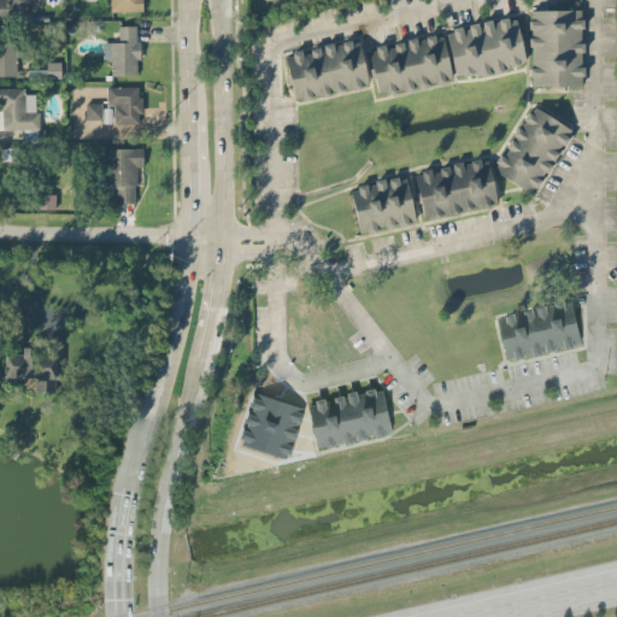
[(0,0),(0,16),(30,16),(29,0),(0,0)]
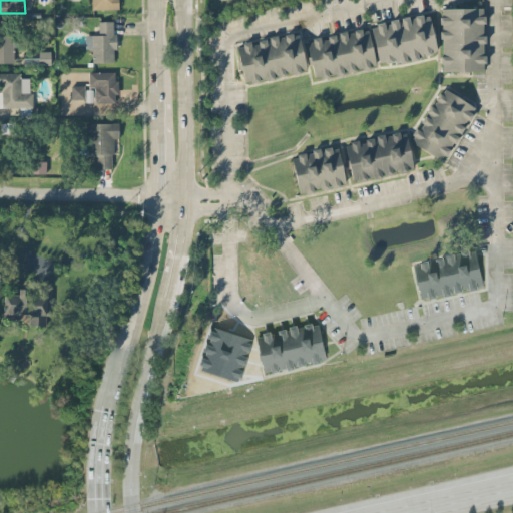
[(91,0),(91,9),(117,9),(117,0),(91,0)]
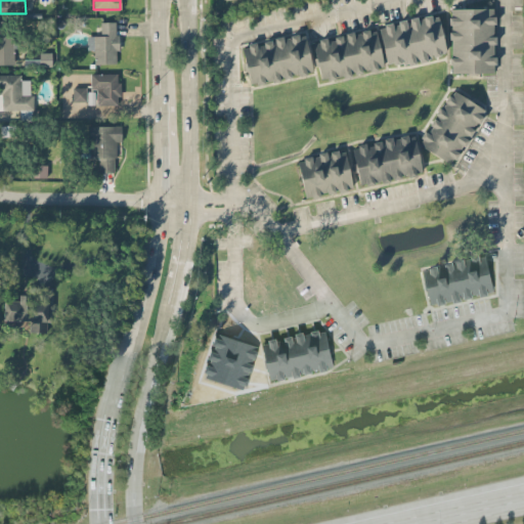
[(494,73),(494,8),(450,7),(450,73),(494,73)]
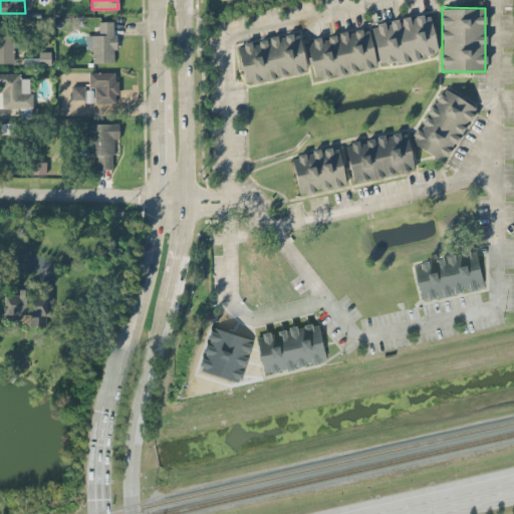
[(377,63),(437,54),(431,14),(371,23),(377,63)]
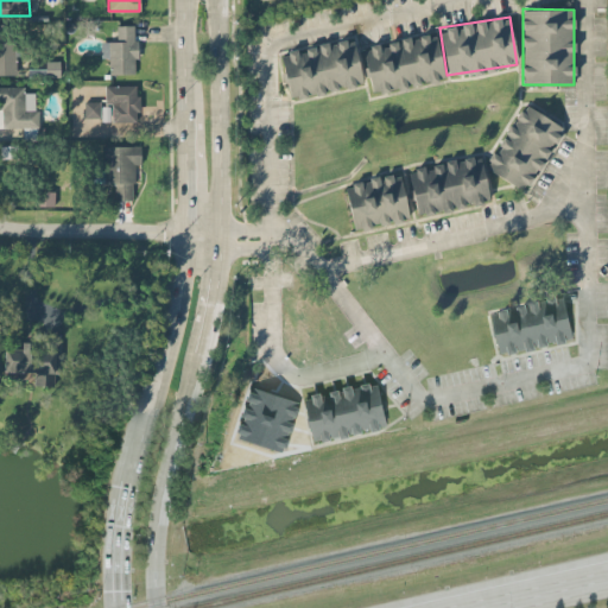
[(14,35),(7,35),(7,24),(0,23),(0,74),(16,74),(14,35)]
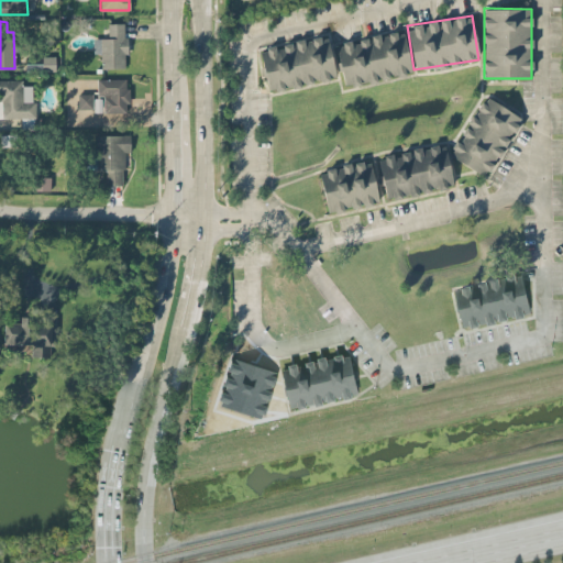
[(92,37),(94,53),(101,53),(101,68),(127,67),(125,22),(108,23),(108,37),(92,37)]
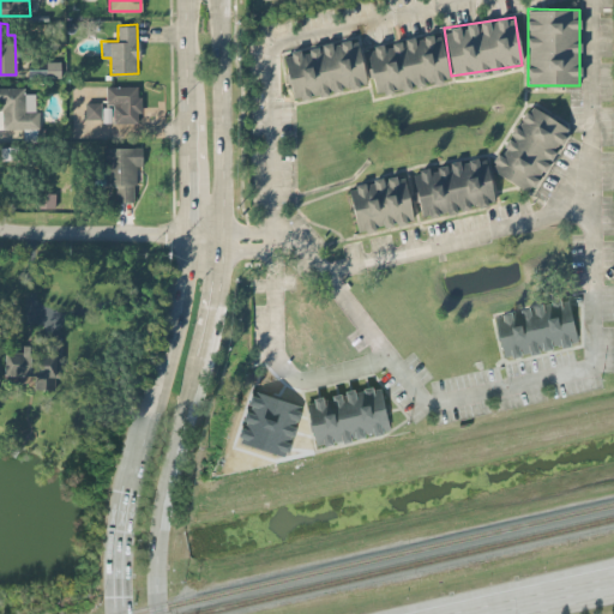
[(449,77),(439,31),(366,48),(375,94),(449,77)]
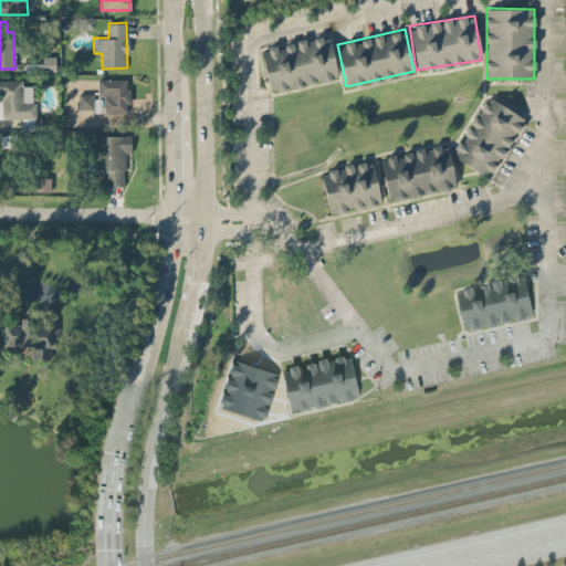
[(269,91),(337,77),(329,35),(261,49),(269,91)]
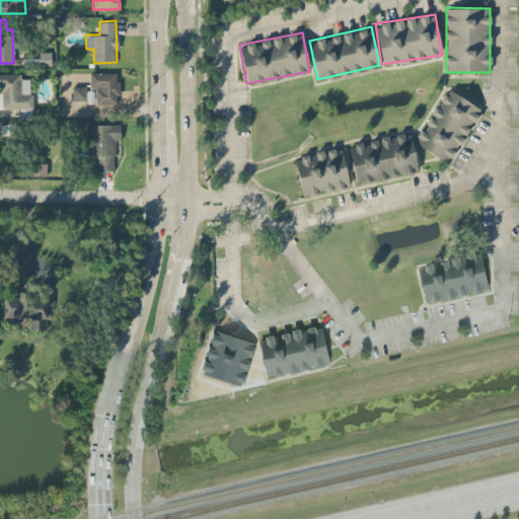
[(39,65),(52,65),(51,52),(39,52),(39,65)]
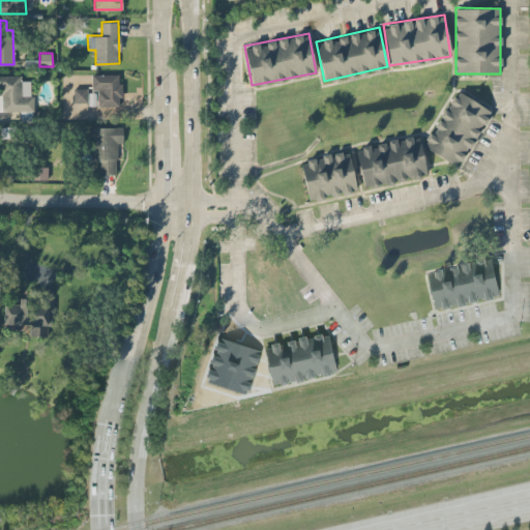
[(31,80),(21,80),(21,75),(0,74),(0,111),(21,111),(21,119),(31,119),(31,80)]
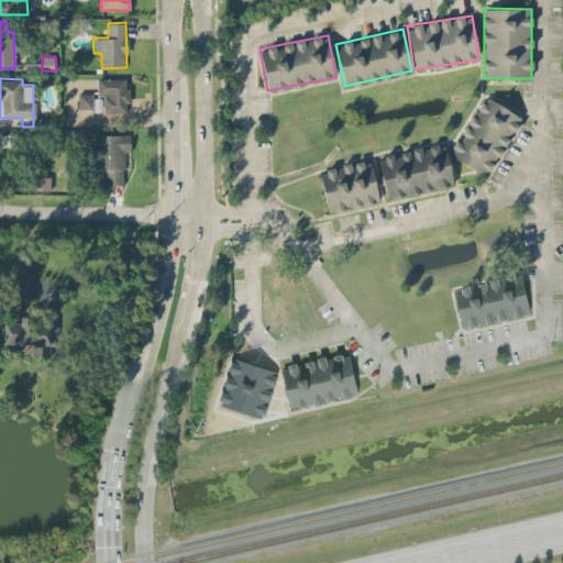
[(97,78),(97,96),(103,96),(103,112),(128,112),(128,78),(97,78)]
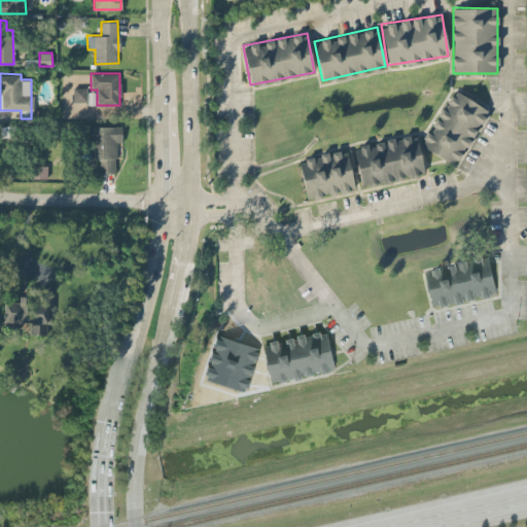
[(72,101),(86,102),(86,88),(73,88),(72,101)]
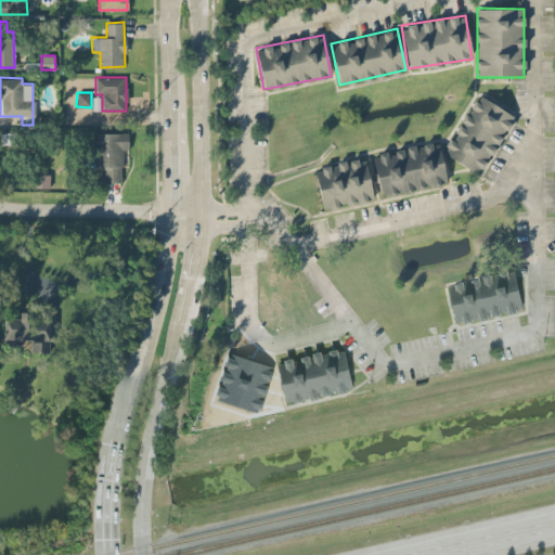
[(443,154),(481,173),(513,114),(476,94),(443,154)]
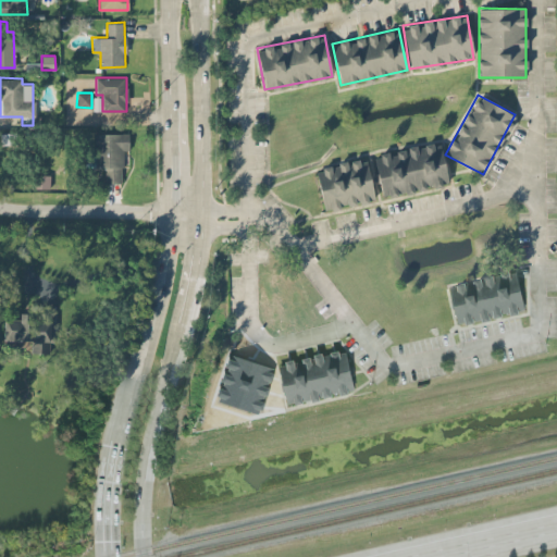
[(95,134),(95,168),(103,166),(104,183),(122,183),(122,150),(128,150),(128,133),(95,134)]
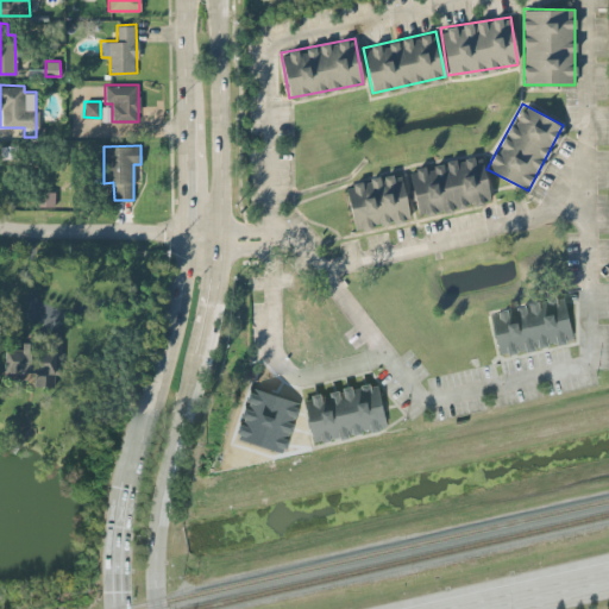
[(418,215),(491,201),(482,155),(408,170),(418,215)]
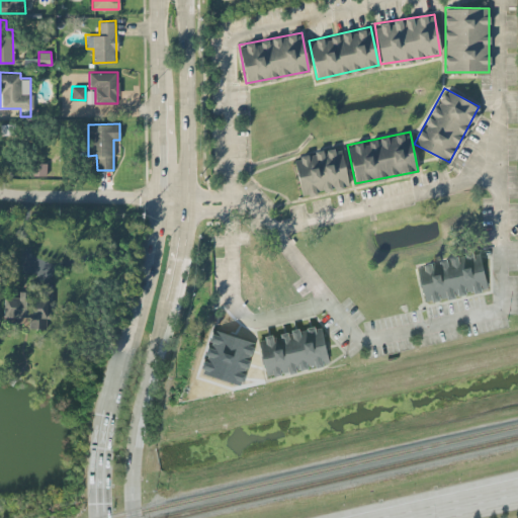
[(300,194),(348,186),(342,148),(293,156),(300,194)]
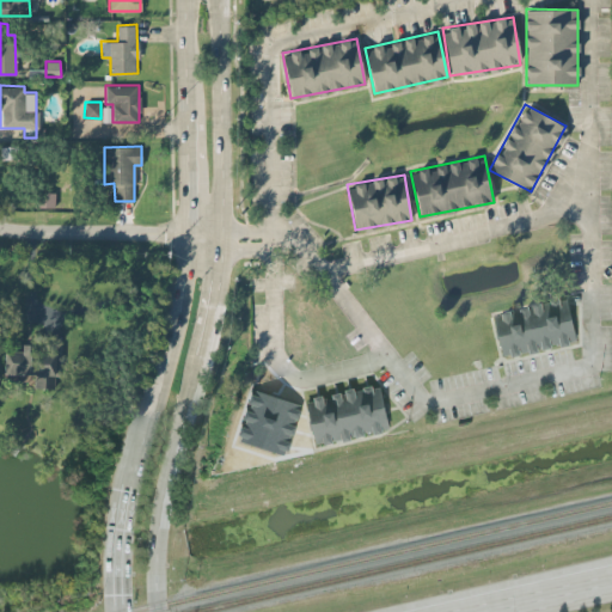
[(54,207),(54,193),(35,191),(35,207),(54,207)]
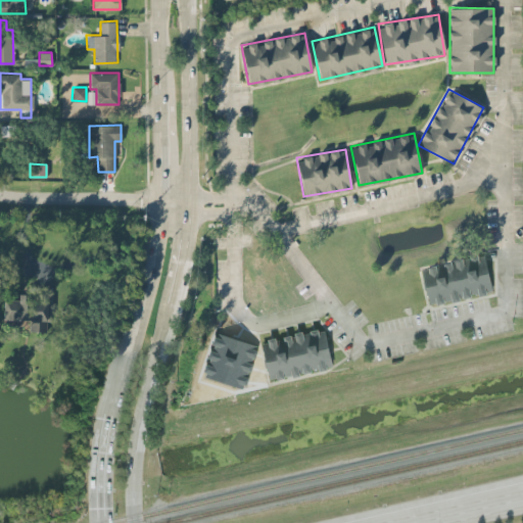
[(431,306),(494,294),(486,255),(423,268),(431,306)]
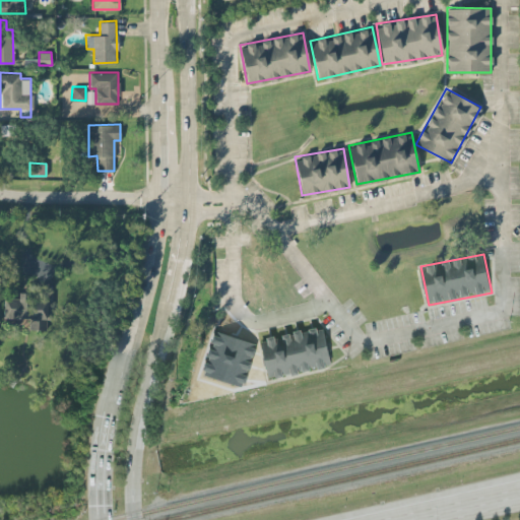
[(51,285),(36,285),(35,293),(18,291),(18,298),(4,297),(3,316),(29,317),(28,329),(46,330),(47,321),(50,321),(51,285)]
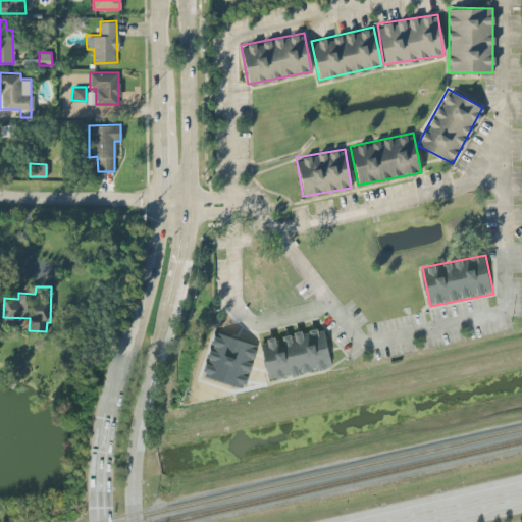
[(270,380),(334,369),(327,330),(263,343),(270,380)]
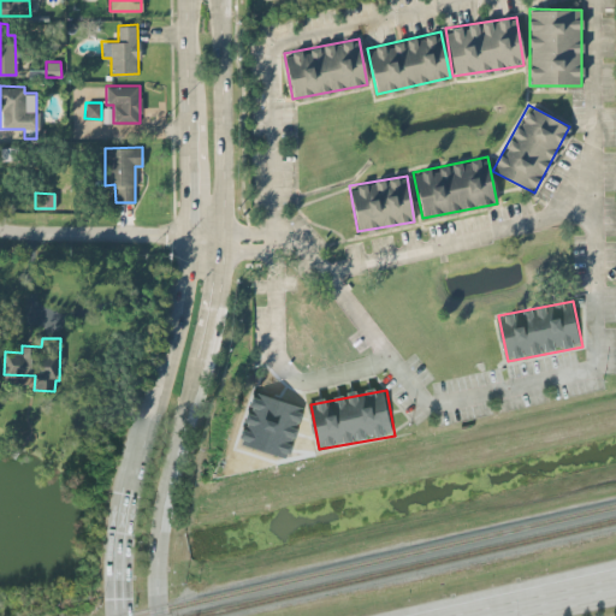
[(290,461),(304,409),(256,395),(242,446),(290,461)]
